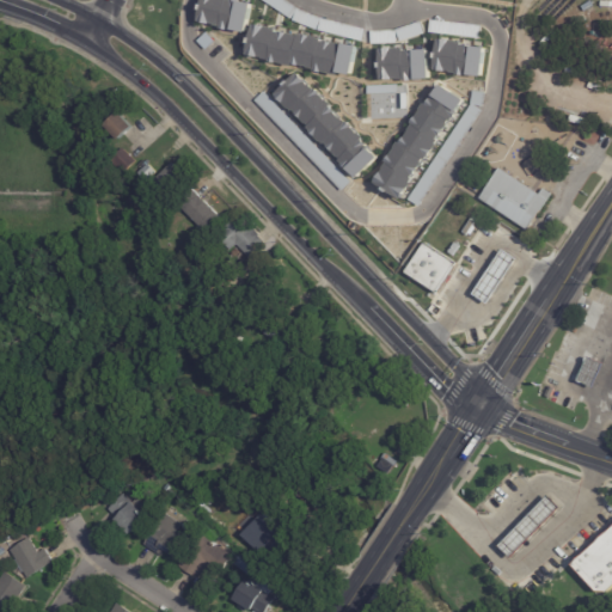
[(254,2),(242,0),(203,0),(199,23),(246,34),(254,2)]
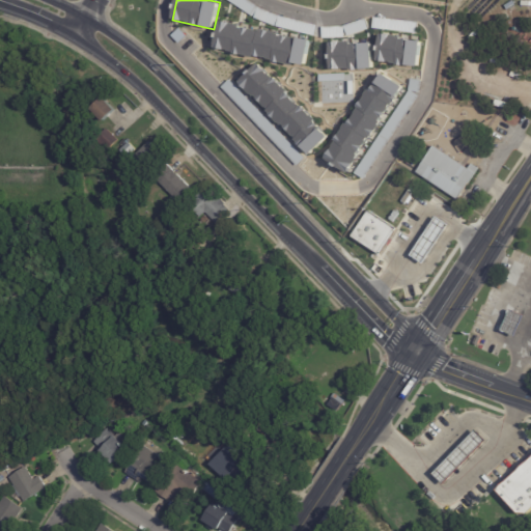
[(271,24),(283,28),(286,20),(274,15),(271,24)]
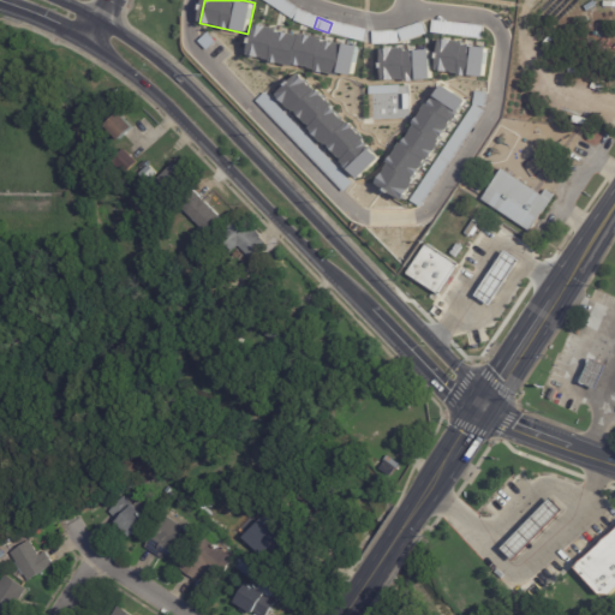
[(431,31),(466,36),(469,25),(433,21),(431,31)]
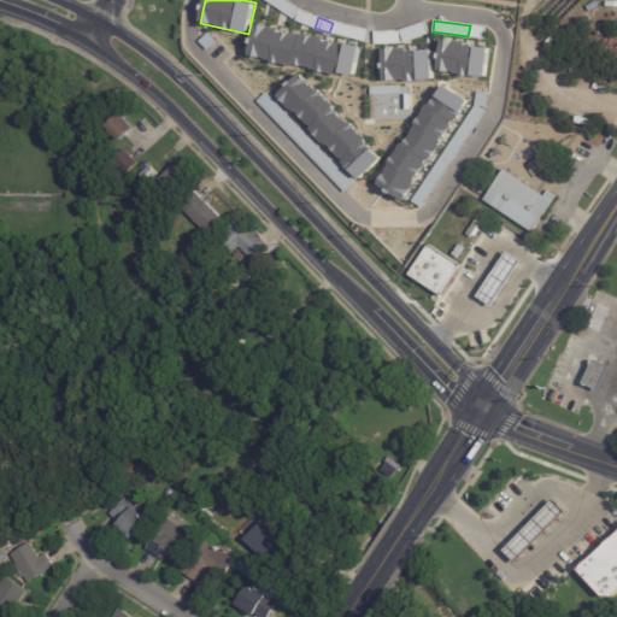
[(360,43),(256,28),(251,60),(356,76),(360,43)]
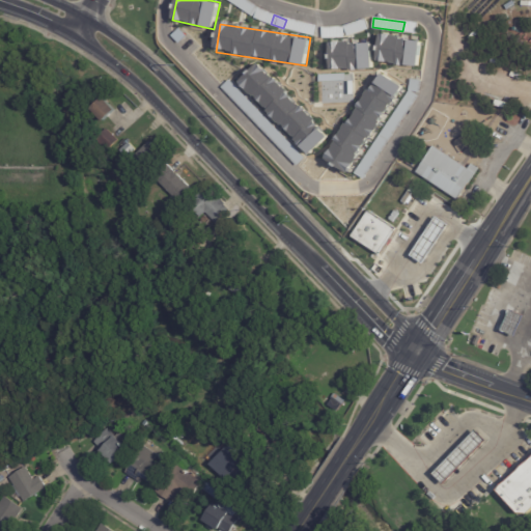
[(419,65),(420,38),(380,36),(379,63),(419,65)]
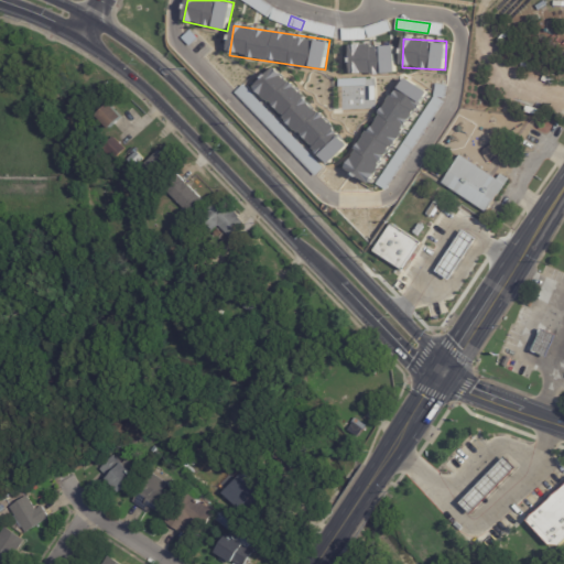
[(396,45),(351,46),(353,75),(396,73),(396,45)]
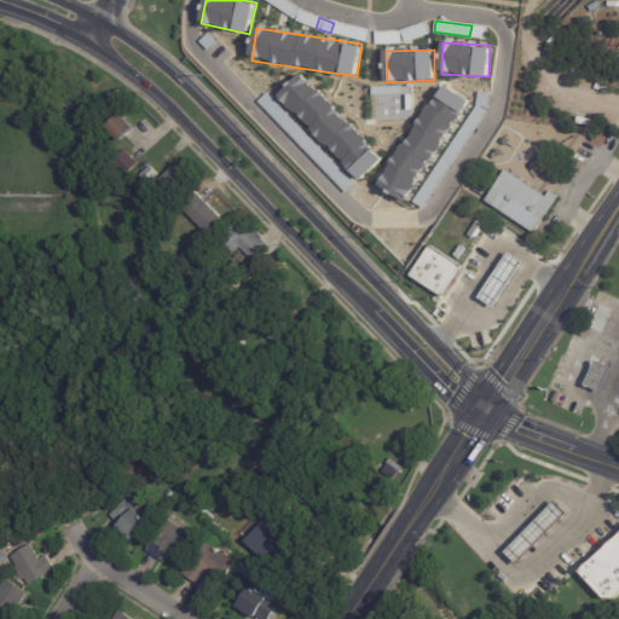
[(363,180),(386,157),(301,74),(279,97),(363,180)]
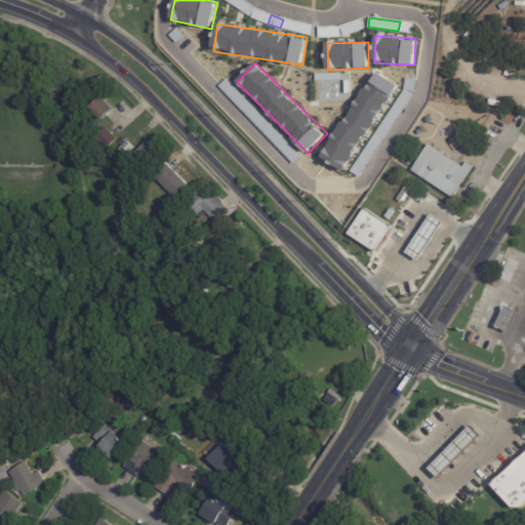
[(393,82),(369,71),(327,162),(352,172),(393,82)]
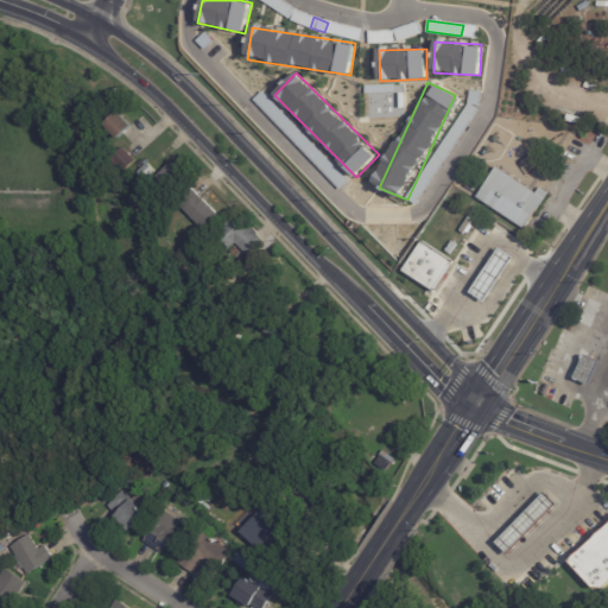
[(348,182),(264,92),(254,100),(340,190),(348,182)]
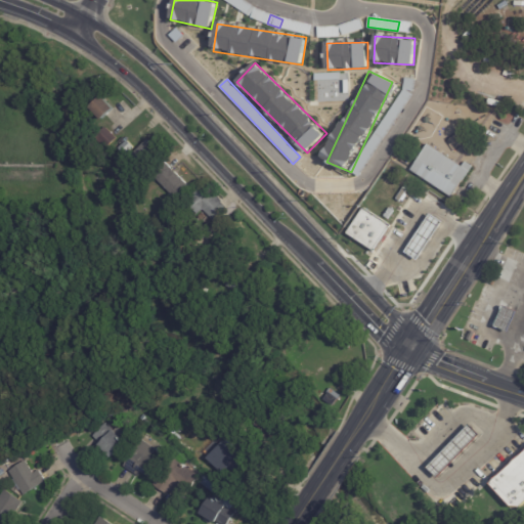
[(352,173),(361,178),(411,93),(402,88),(352,173)]
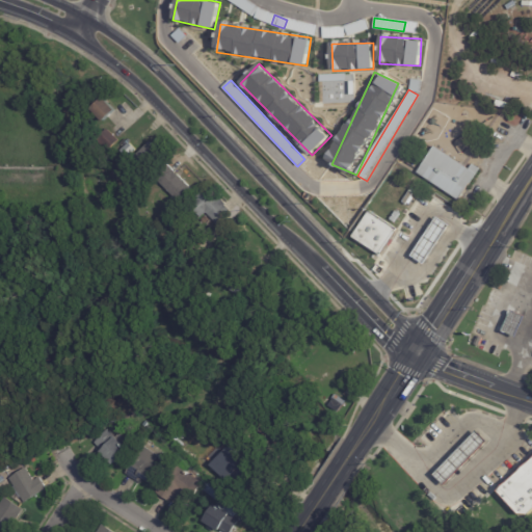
[(116,110),(117,111),(106,122),(95,109),(106,99),(116,110)]
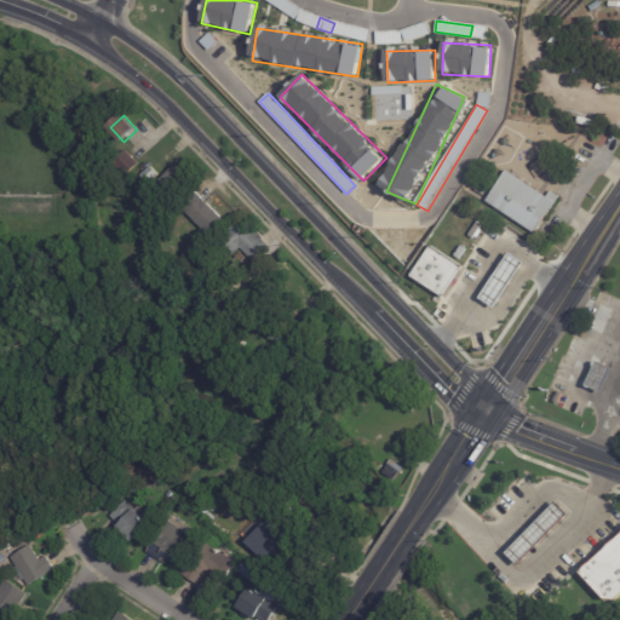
[(130,151),(142,164),(128,176),(116,162),(128,150),(130,151)]
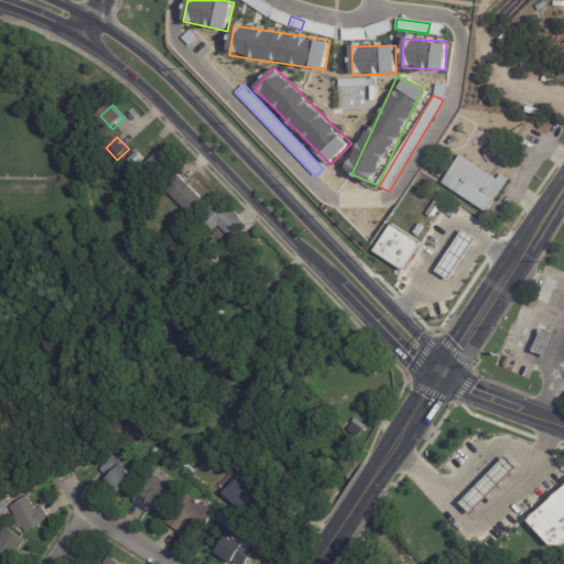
[(176,167),(151,194),(144,187),(150,182),(140,172),(162,150),(171,159),(169,160),(176,167)]
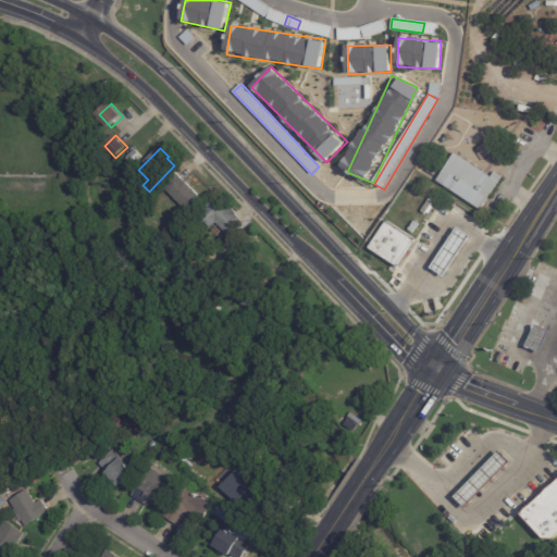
[(138,150),(145,157),(136,165),(128,158),(137,149),(138,150)]
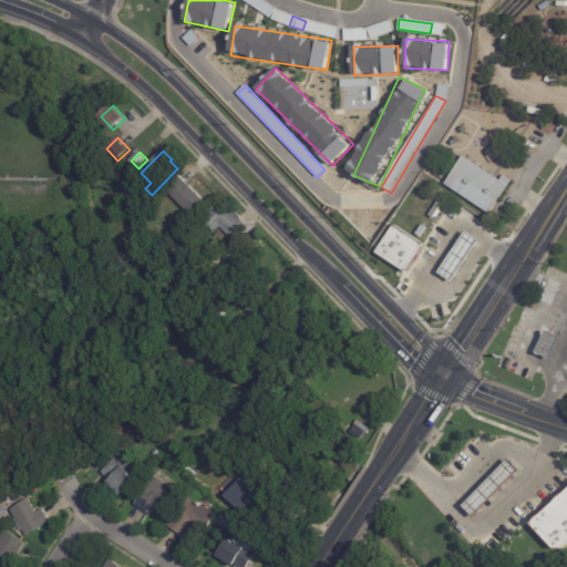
[(506,176),(514,181),(492,215),(447,186),(466,157),(503,182),(506,176)]
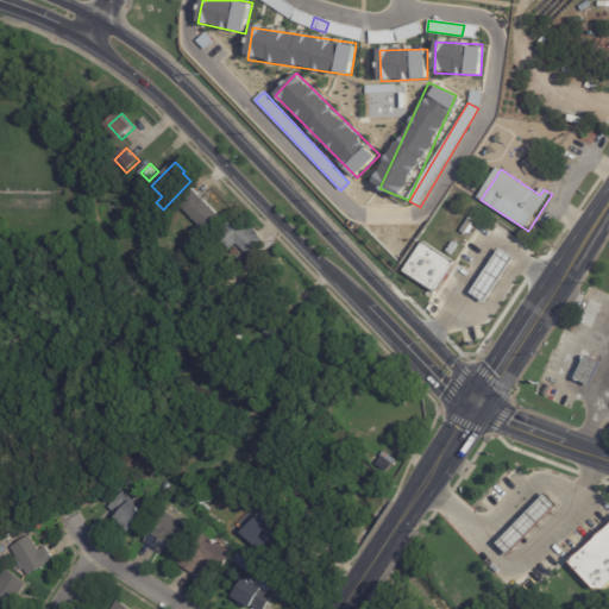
[(195,192),(221,218),(206,232),(179,203),(193,189),(195,192)]
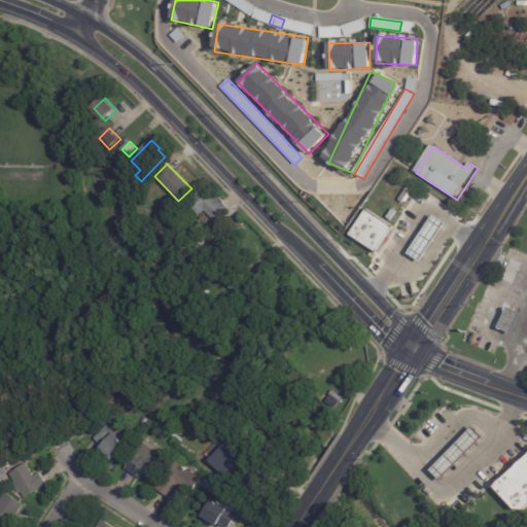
[(224,201),(232,208),(217,222),(207,211),(202,216),(189,205),(208,185),(216,195),(218,194),(224,201)]
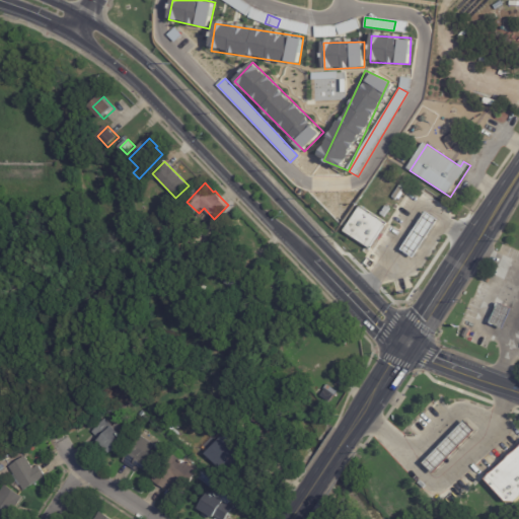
[(362,207),(388,224),(372,249),(346,232),(362,207)]
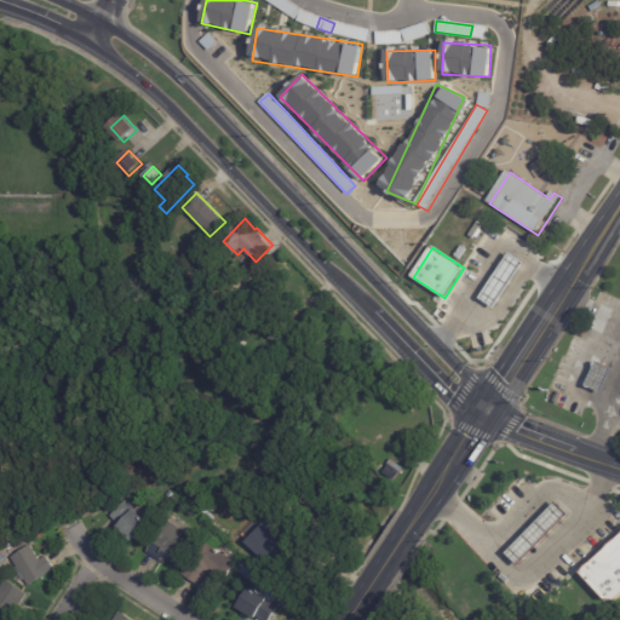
[(480,298),(495,308),(524,263),(509,253),(480,298)]
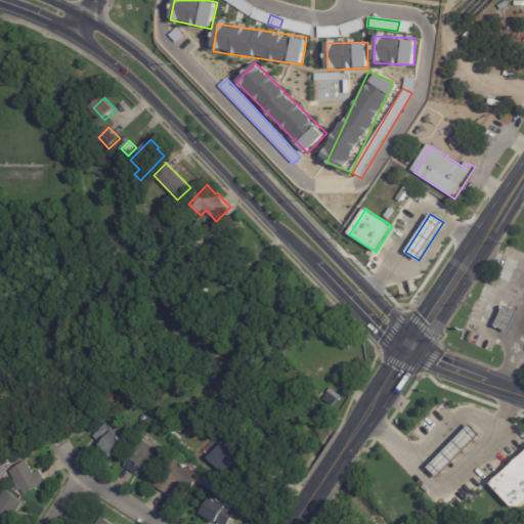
[(245,278),(239,291),(228,287),(233,273),(245,278)]
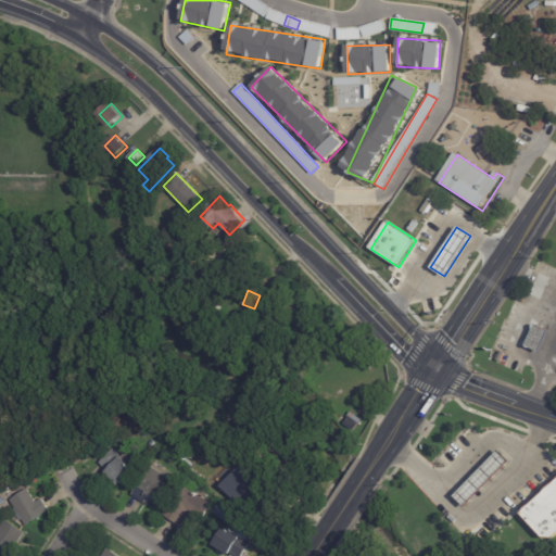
[(544,332),(535,353),(520,348),(530,326),(544,332)]
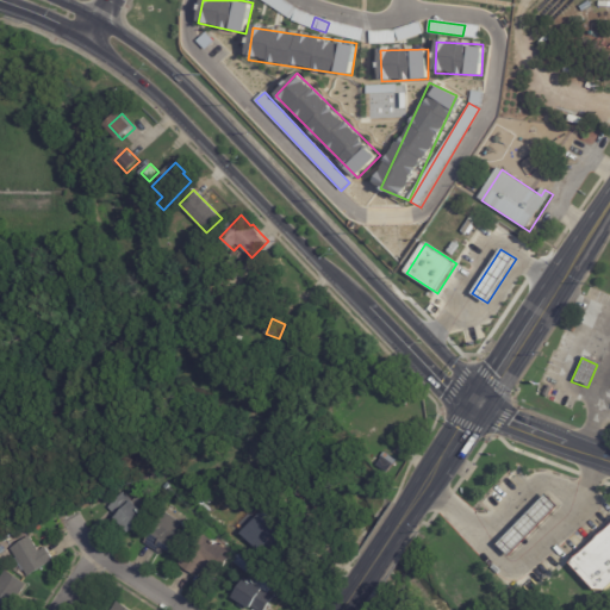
[(125,493),(150,516),(135,535),(128,528),(124,531),(119,527),(123,522),(110,510),(125,493)]
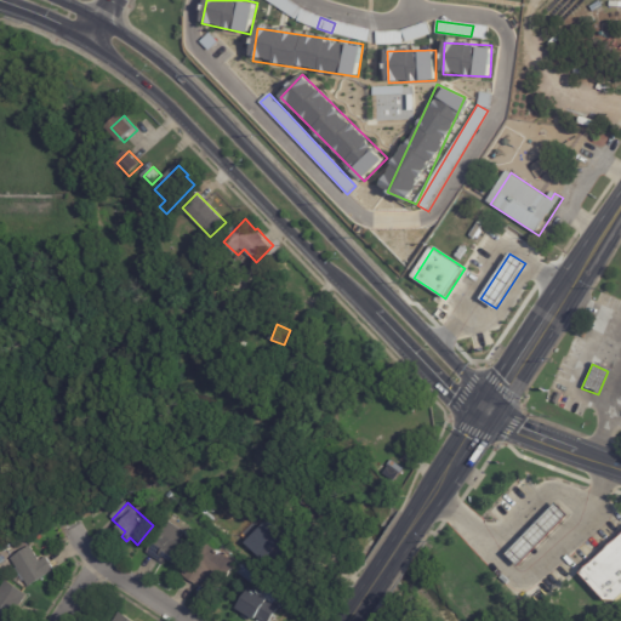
[(502,553),(552,502),(564,514),(516,565),(502,553)]
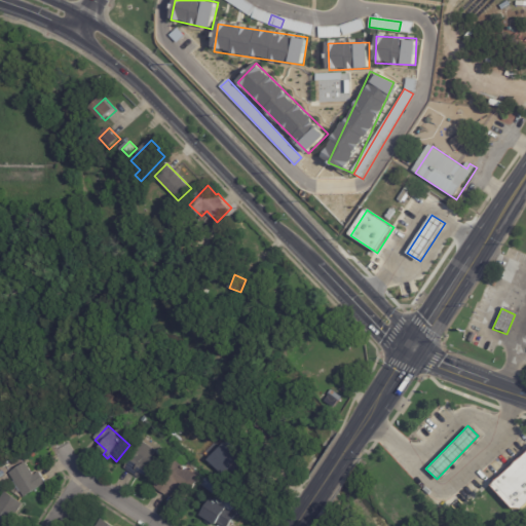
[(250,452),(242,459),(245,461),(228,479),(211,462),(226,445),(229,447),(238,437),(252,449),(250,452)]
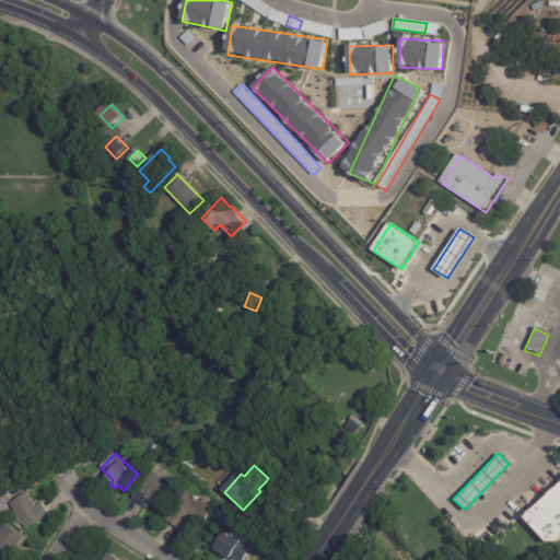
[(168,480),(170,480),(165,487),(170,489),(170,488),(174,491),(173,491),(176,494),(164,512),(154,504),(150,511),(133,499),(153,470),(168,480)]
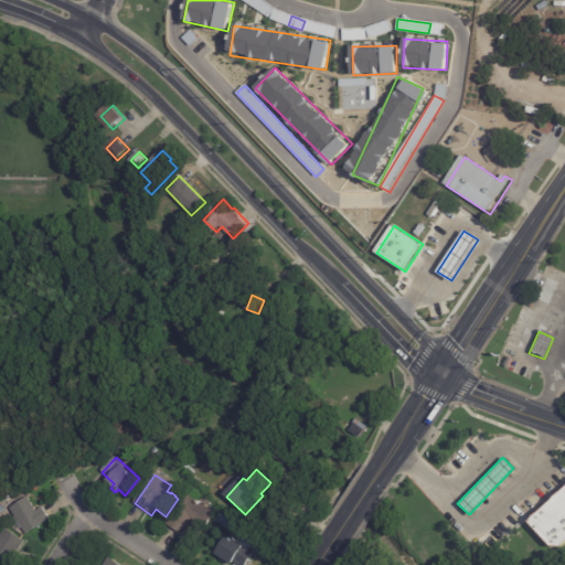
[(564,483),(564,537),(557,545),(547,545),(525,520),(564,483)]
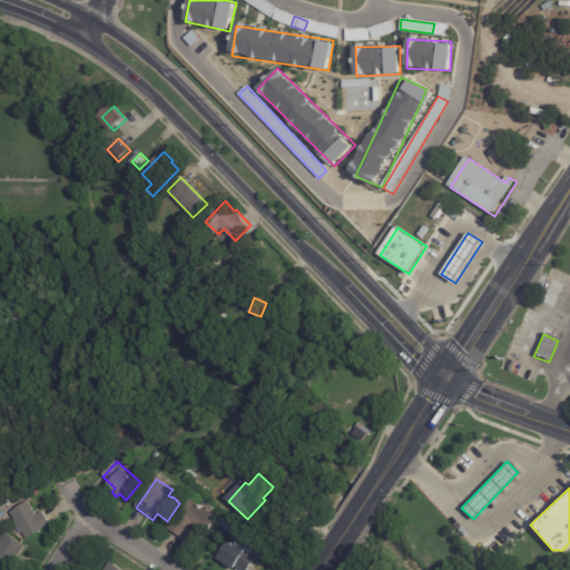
[(189,541),(169,529),(174,520),(177,522),(192,500),(220,519),(209,536),(197,528),(189,541)]
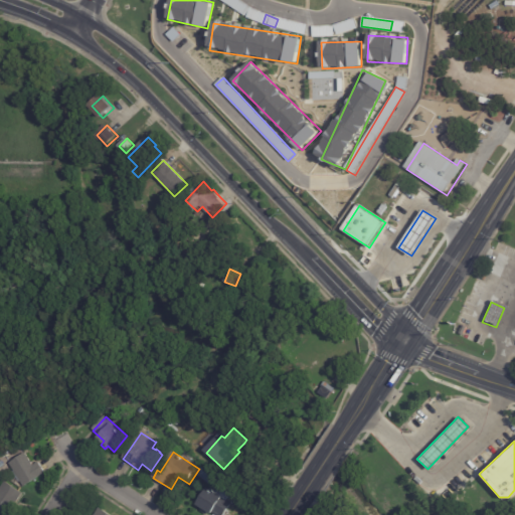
[(32,462),(35,467),(40,463),(47,474),(26,488),(22,482),(17,486),(10,475),(15,472),(10,464),(26,453),(32,462)]
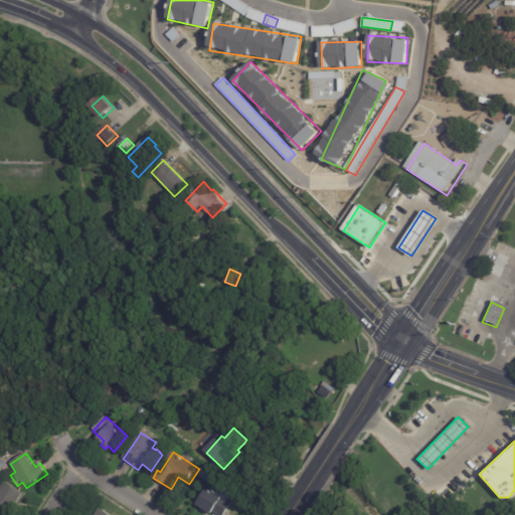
[(204,466),(217,478),(211,486),(198,474),(204,466)]
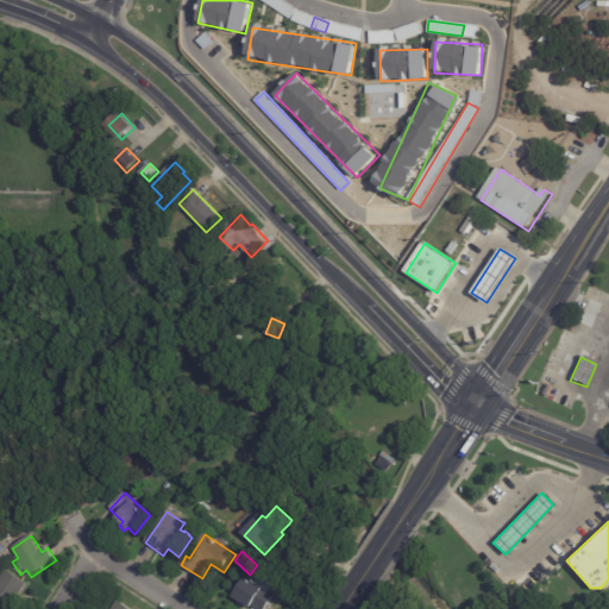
[(29,584),(19,598),(24,601),(18,608),(8,608),(0,603),(0,582),(7,570),(29,584)]
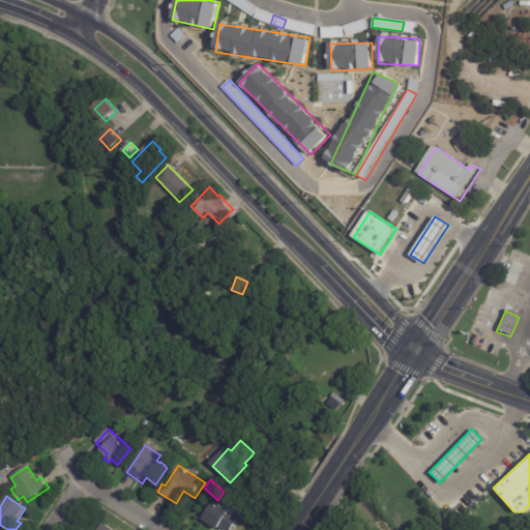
[(241,511),(238,517),(240,518),(233,529),(221,529),(216,527),(214,529),(212,529),(207,527),(210,523),(206,521),(216,502),(226,507),(229,502),(242,510),(241,511)]
